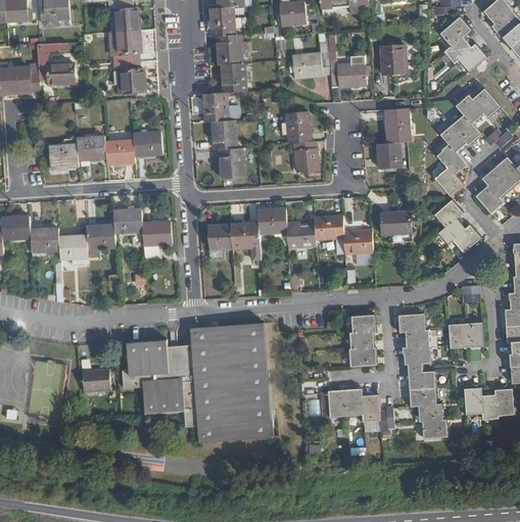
[(31,19),(30,9),(26,9),(26,0),(4,0),(6,20),(31,19)]
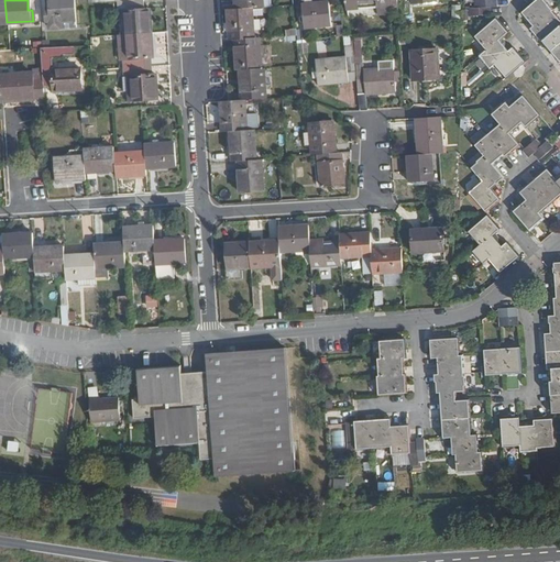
[(75,28),(73,0),(45,0),(46,9),(44,9),(44,21),(47,21),(47,29),(75,28)]
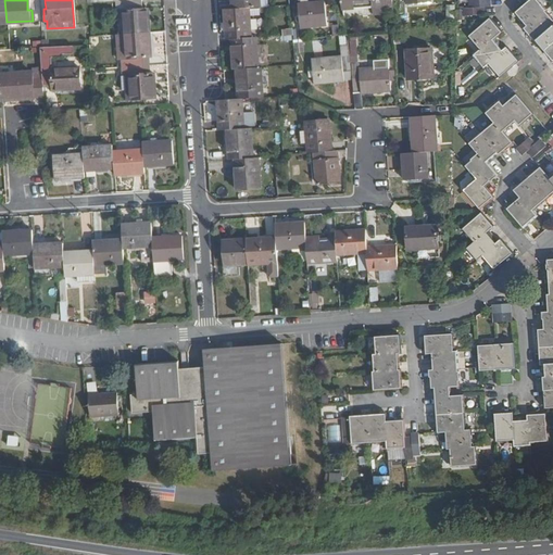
[(148,33),(146,9),(140,9),(139,0),(134,0),(114,1),(114,11),(116,11),(118,35),(148,33)]
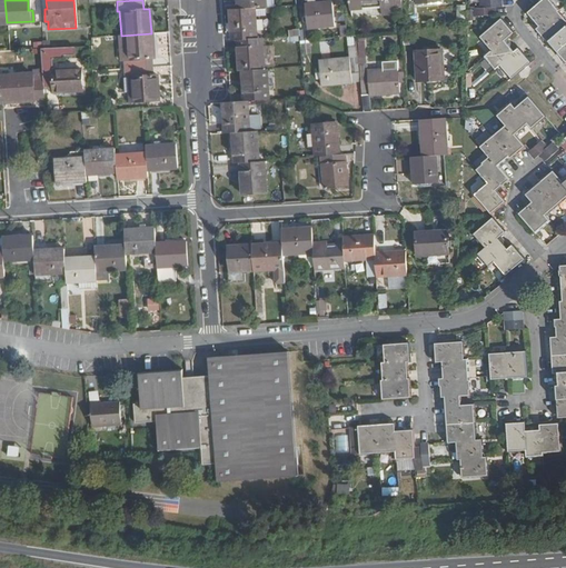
[(264,7),(262,0),(235,0),(236,9),(252,8),(264,7)]
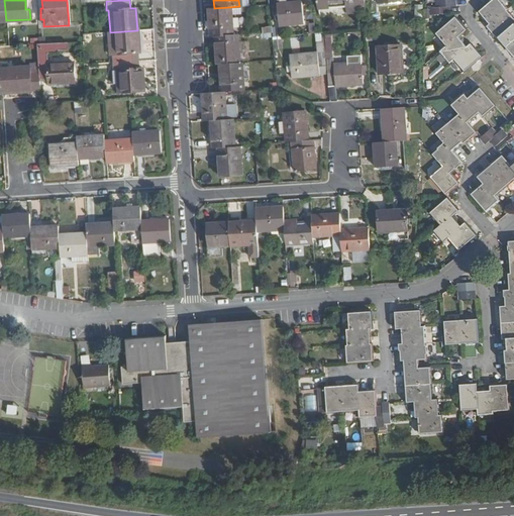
[(363,6),(362,0),(315,0),(316,8),(343,6),(344,13),(354,13),(353,6),(363,6)]
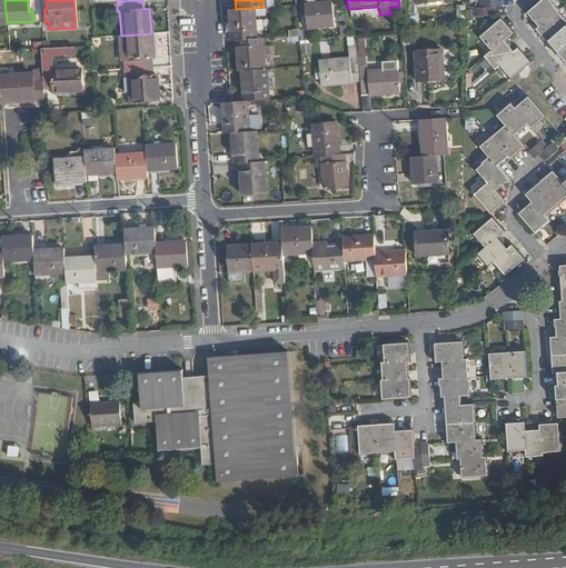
[(538,26),(558,10),(558,9),(550,0),(540,0),(527,12),(538,26)]
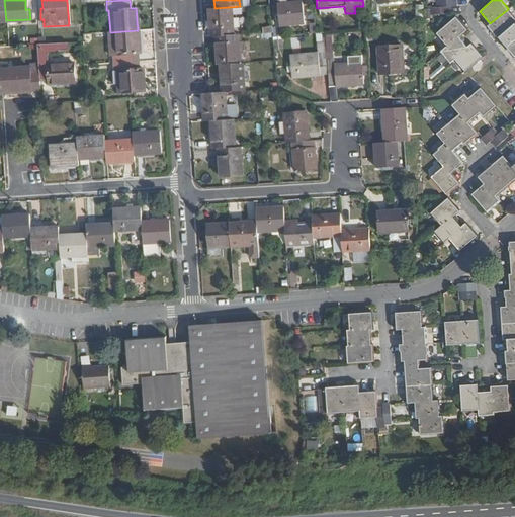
[(302,22),(301,1),(275,3),(276,25),(302,22)]
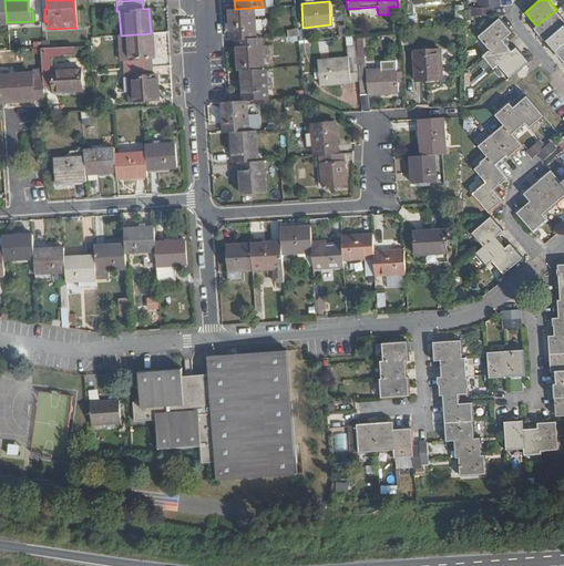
[(492,13),(492,7),(478,8),(472,9),(472,16),(492,13)]
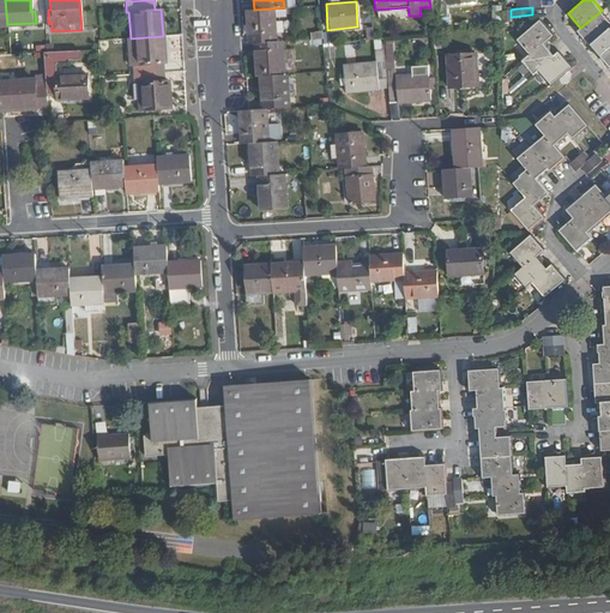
[(275,42),(272,8),(254,10),(246,11),(248,43),(253,43),(275,42)]
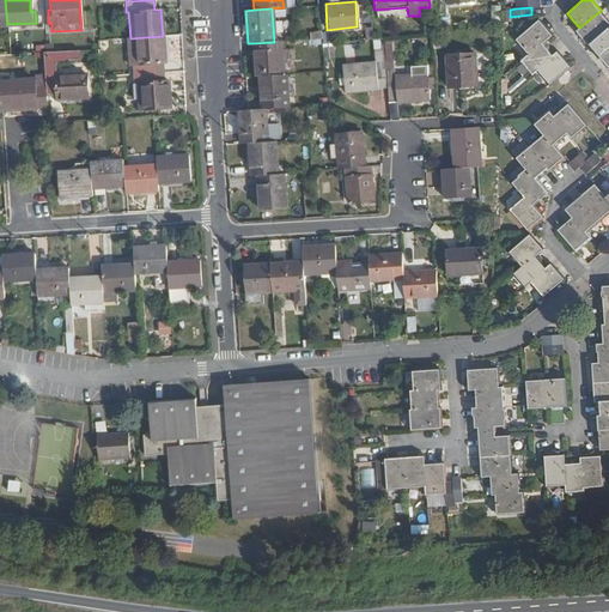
[(608,28),(608,20),(601,11),(579,28),(576,31),(588,47),(590,44),(608,28)]
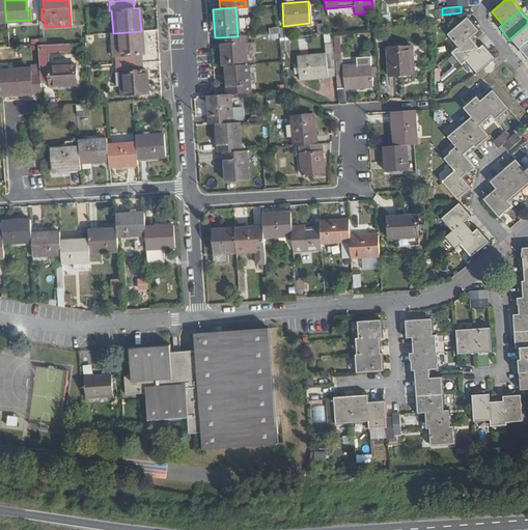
[(478,30),(467,17),(446,33),(456,47),(472,35),(478,30)]
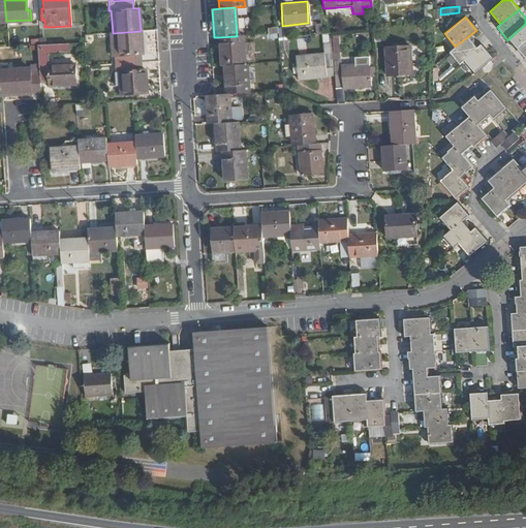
[(525,39),(525,24),(509,38),(517,48),(525,39)]
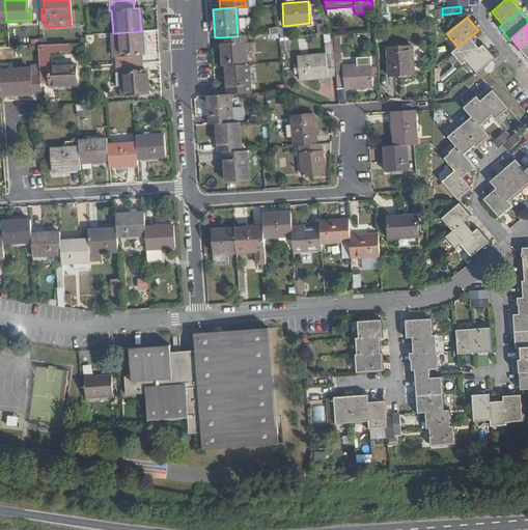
[(279,39),(278,27),(265,29),(266,40),(279,39)]
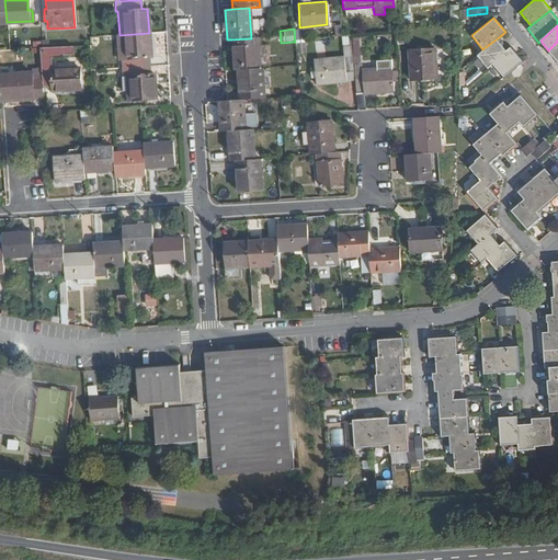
[(150,57),(149,33),(120,35),(121,68),(146,66),(146,58),(150,57)]
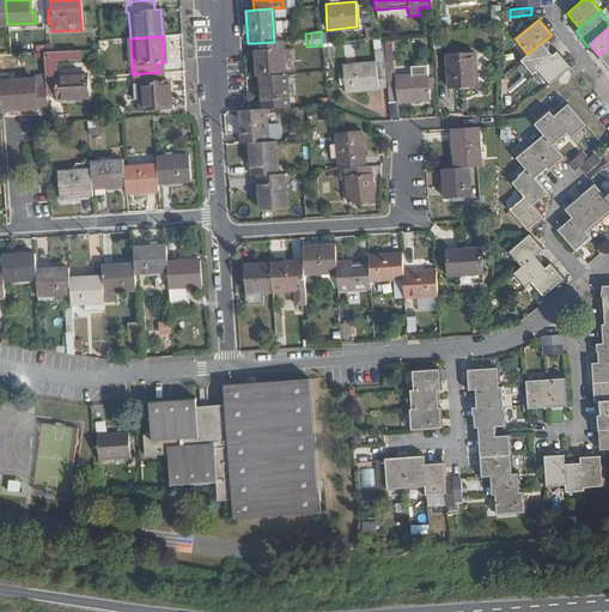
[(281,74),(279,41),(274,42),(253,43),(255,77),(257,76),(281,74)]
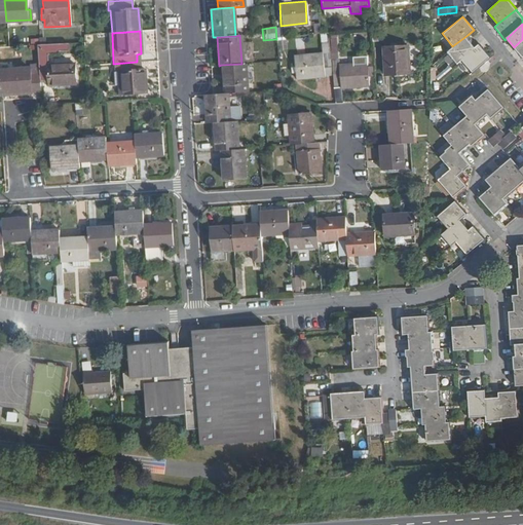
[(477,45),(468,35),(452,46),(446,51),(456,64),(460,60),(477,45)]
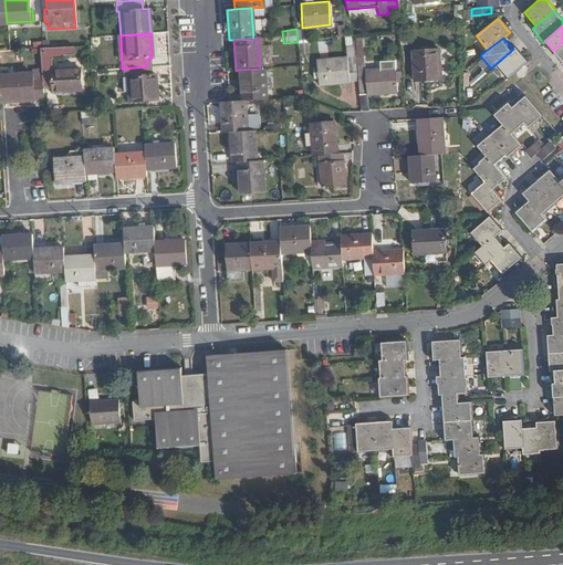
[(561,61),(562,59),(562,42),(553,51),(561,61)]
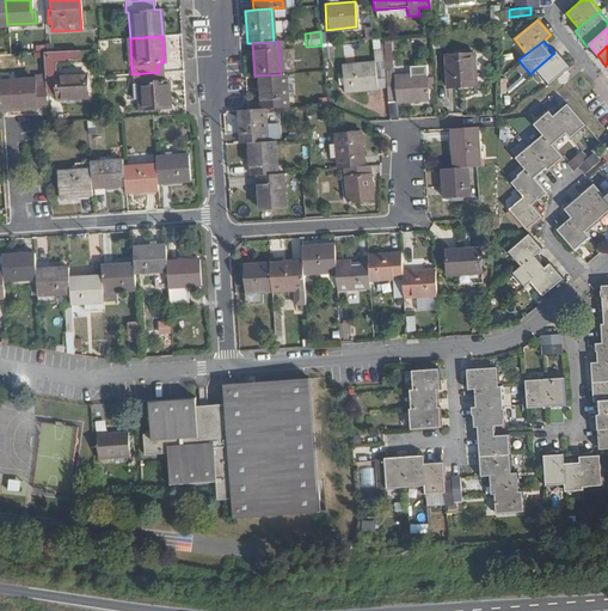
[(382,72),(380,50),(370,52),(370,63),(342,67),(343,92),(385,89),(382,72)]
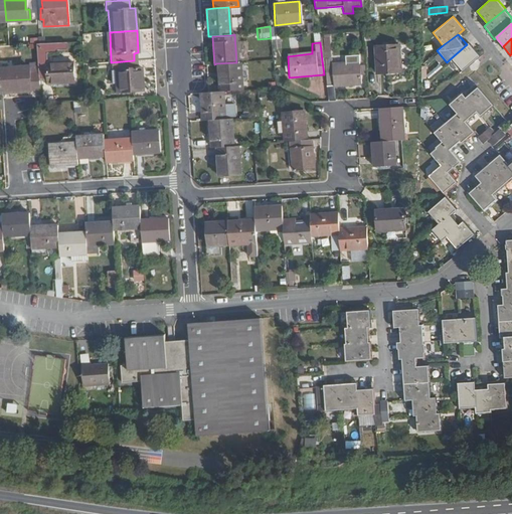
[(479,55),(469,43),(467,44),(451,58),(461,71),(479,55)]
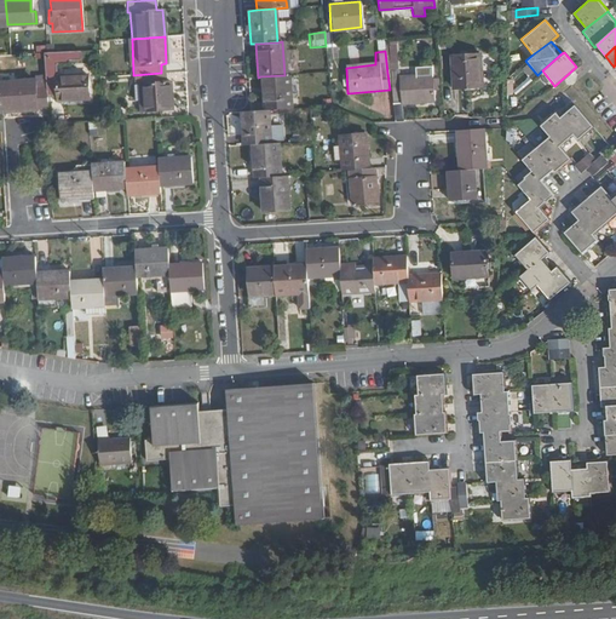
[(481,86),(478,55),(449,56),(452,87),(481,86)]
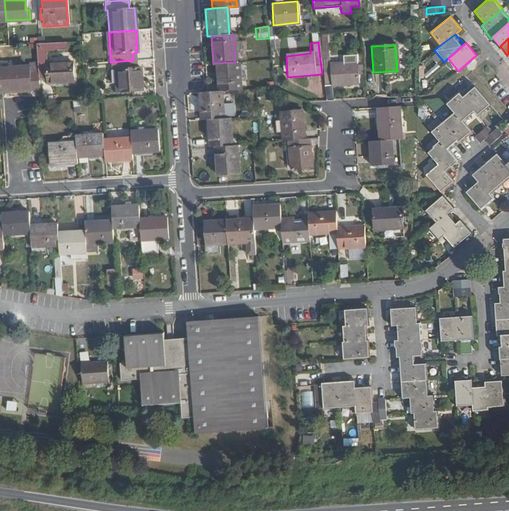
[(72,87),(71,67),(46,68),(46,58),(36,59),(37,69),(37,79),(47,79),(47,88),(72,87)]
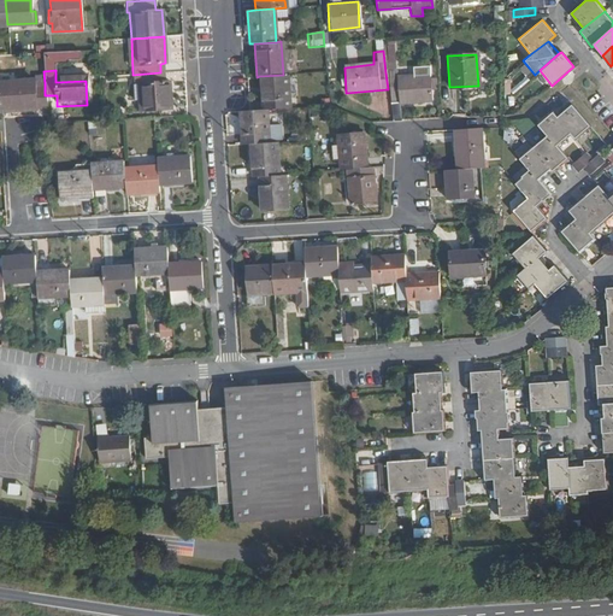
[(420,101),(418,75),(395,77),(394,71),(385,72),(388,89),(389,104),(420,101)]
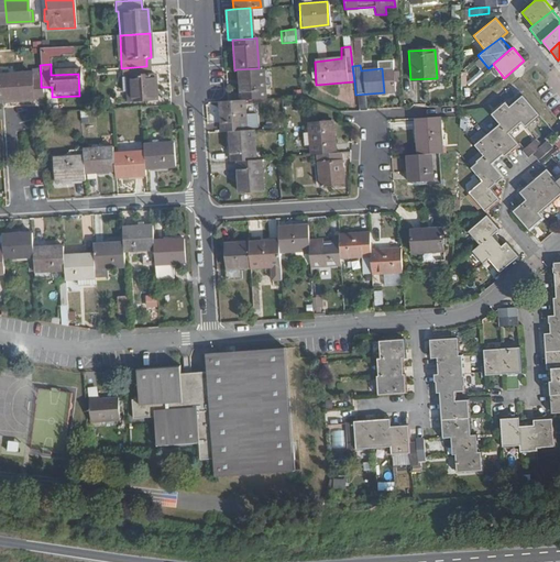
[(155,100),(153,76),(147,76),(146,66),(121,68),(123,101),(155,100)]
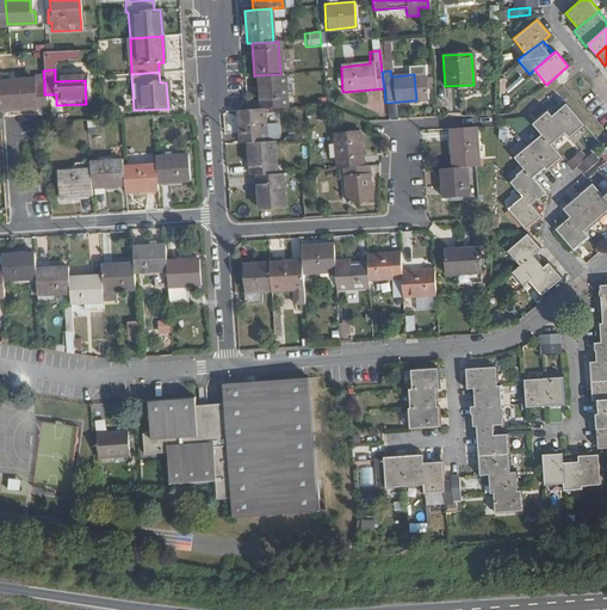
[(285,106),(284,74),(280,74),(256,75),(259,109),(262,109),(285,106)]
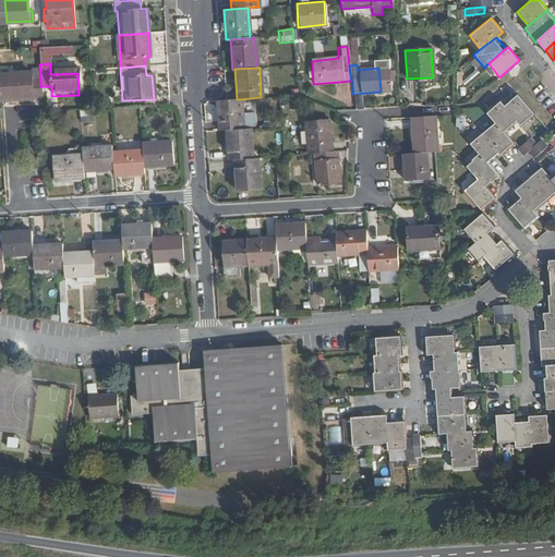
[(40,86),(40,75),(0,76),(0,99),(41,97),(40,86)]
